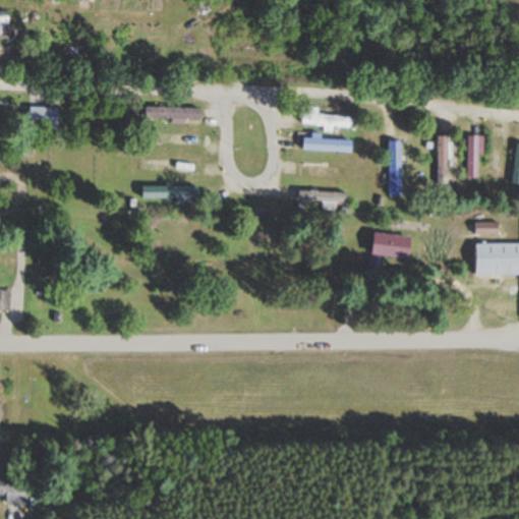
[(31,106),(31,128),(59,128),(59,106),(31,106)]
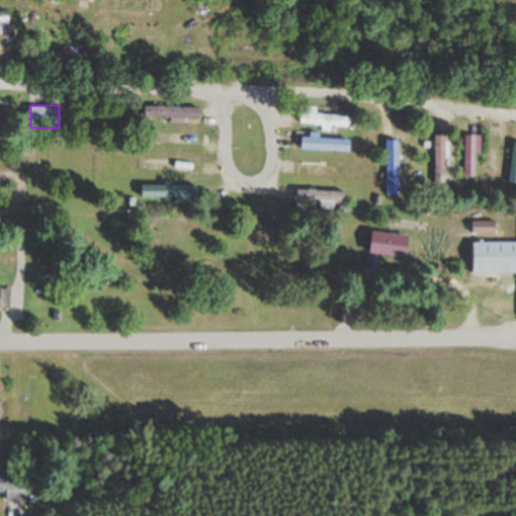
[(145,117),(200,117),(200,106),(145,106),(145,117)]
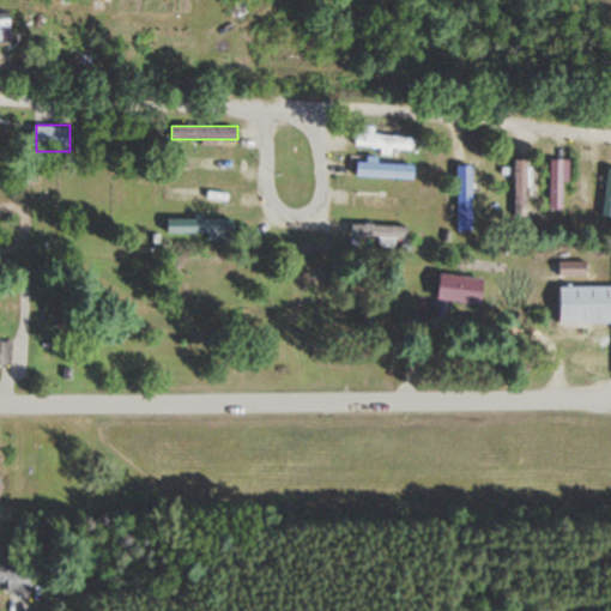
[(374,134),(374,129),(357,129),(356,147),(412,147),(413,134),(374,134)]
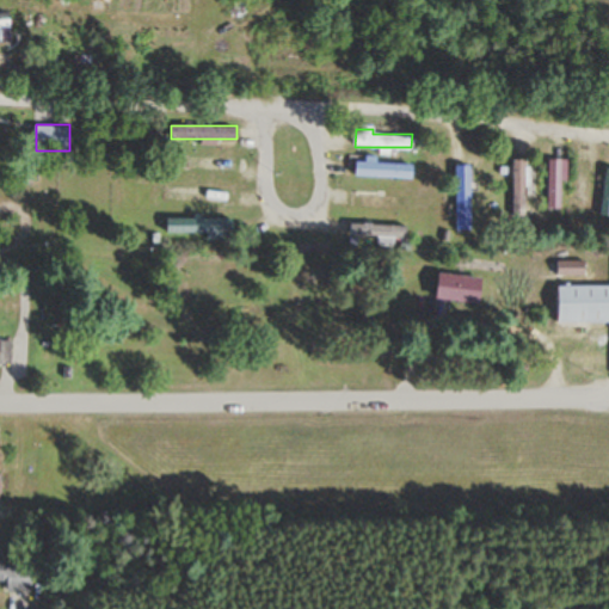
[(220,168),(220,178),(237,178),(237,157),(182,157),(182,168),(220,168)]
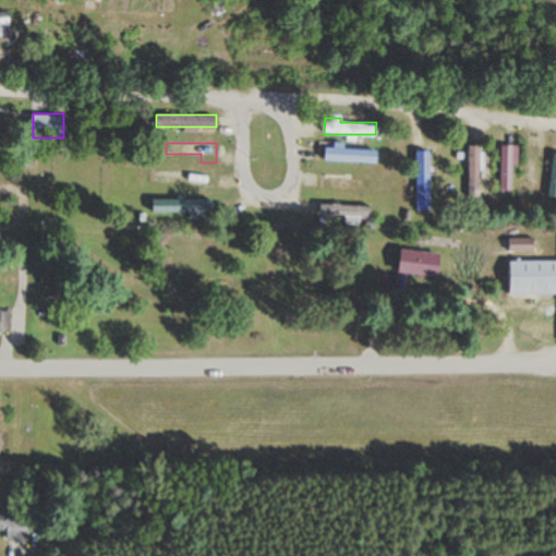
[(470,201),(481,201),(481,145),(470,145),(470,201)]
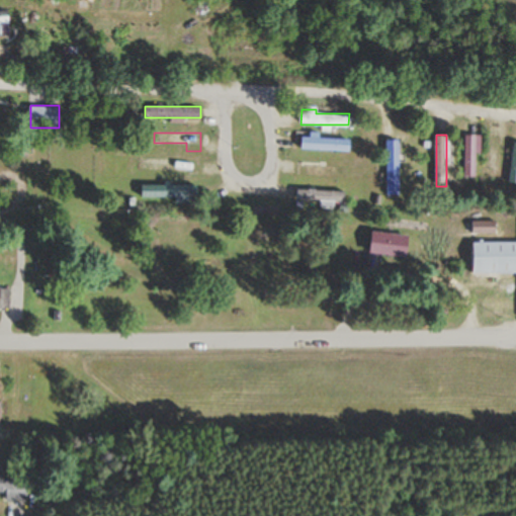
[(477,135),(465,135),(464,176),(477,176),(477,135)]
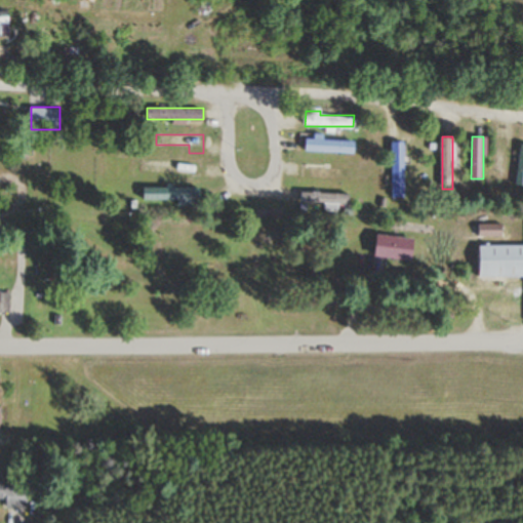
[(306,137),(305,151),(348,152),(349,138),(306,137)]
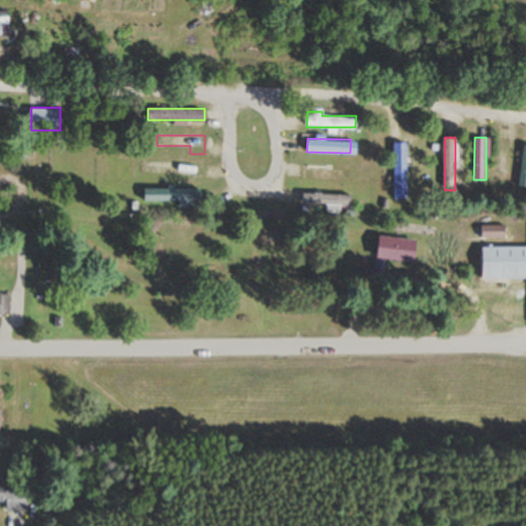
[(407,142),(394,142),(394,198),(407,198),(407,142)]
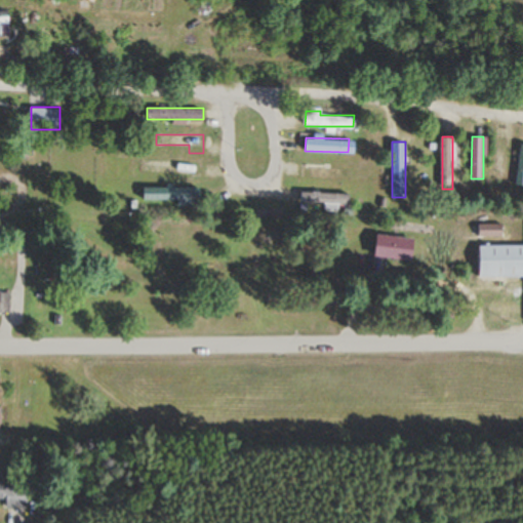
[(507,143),(496,143),(495,180),(507,180),(507,143)]
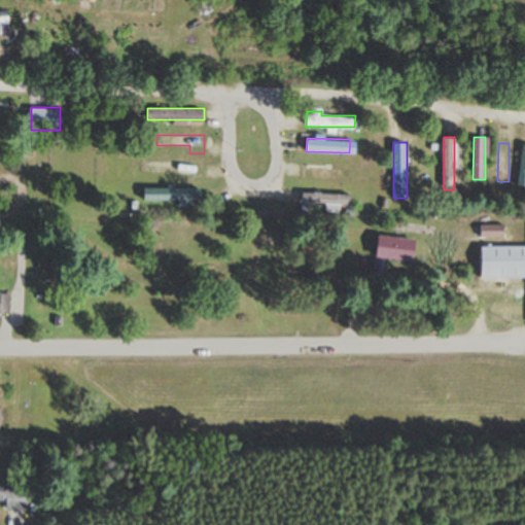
[(141,174),(198,175),(198,162),(142,162),(141,174)]
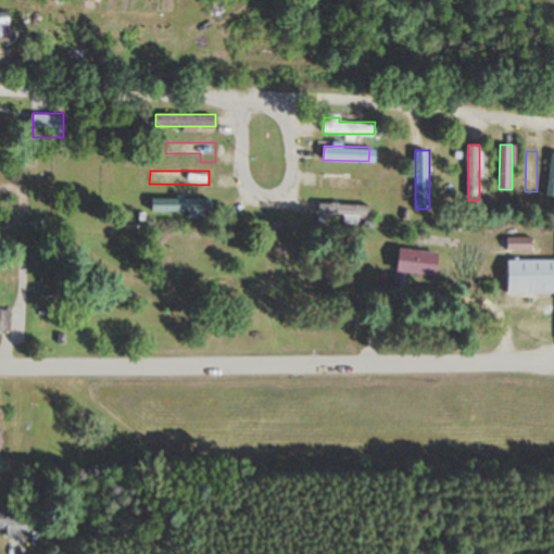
[(211,211),(211,198),(152,198),(152,211),(211,211)]
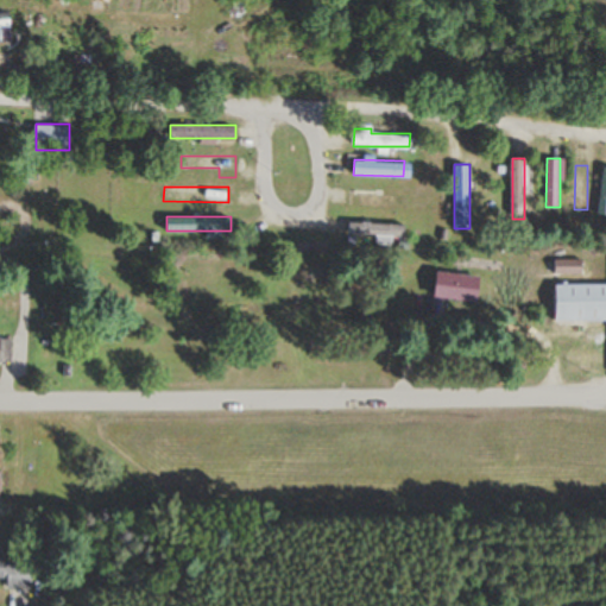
[(408,223),(352,223),(352,237),(408,237),(408,223)]
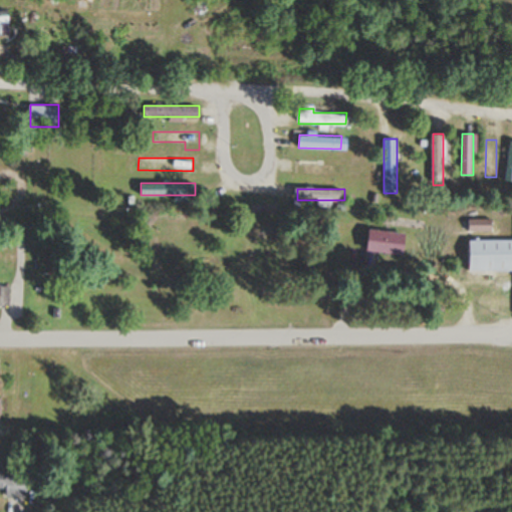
[(407,234),(368,230),(366,252),(404,256),(407,234)]
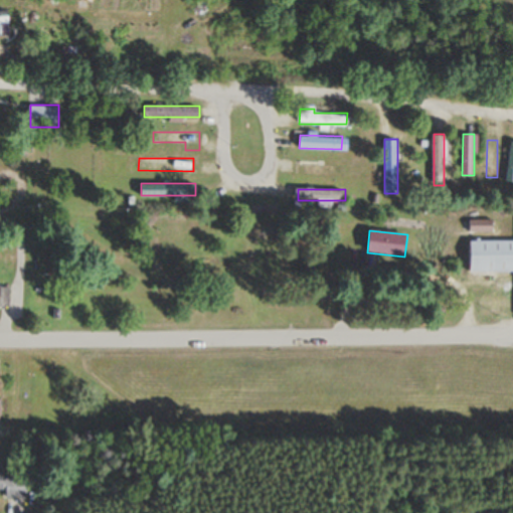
[(10,285),(0,285),(0,306),(10,306),(10,285)]
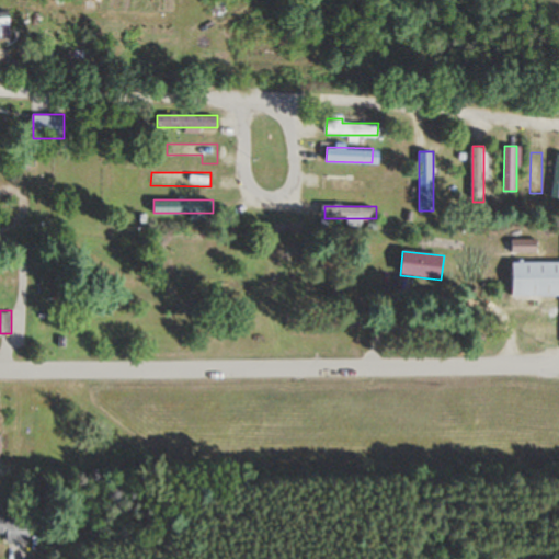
[(0,531),(6,532),(6,542),(30,542),(30,515),(0,515),(0,531)]
